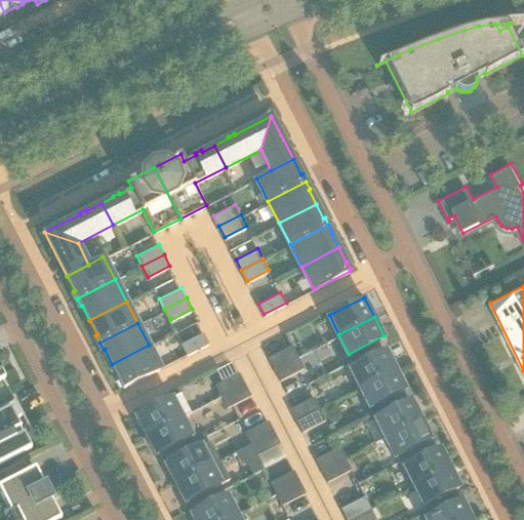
[(204,331),(182,343),(188,354),(209,343),(204,331)]
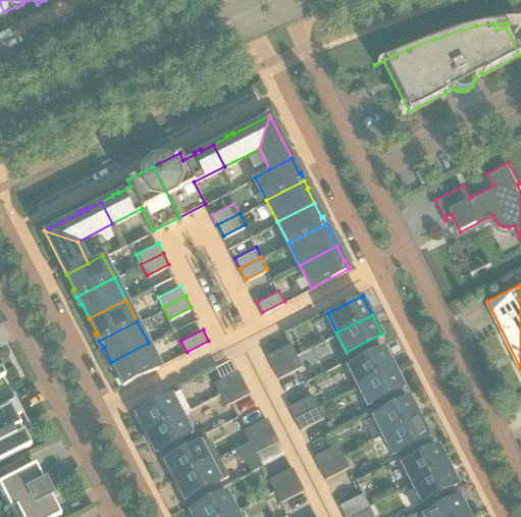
[(297,353),(291,342),(267,354),(273,365),(297,353)]
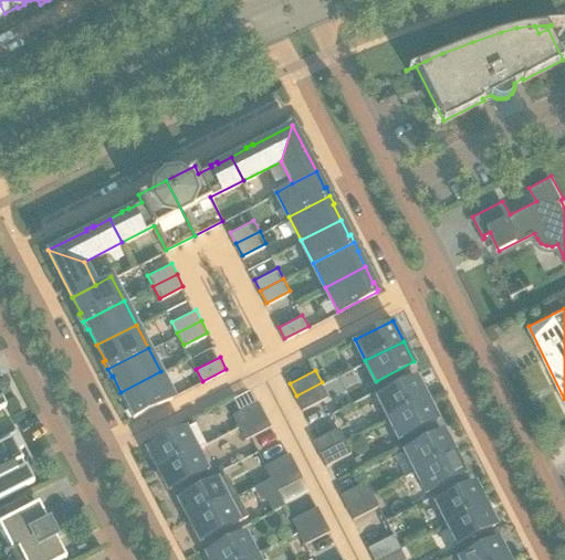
[(173,395),(160,371),(121,392),(128,408),(127,408),(132,415),(133,415),(133,416),(173,395)]
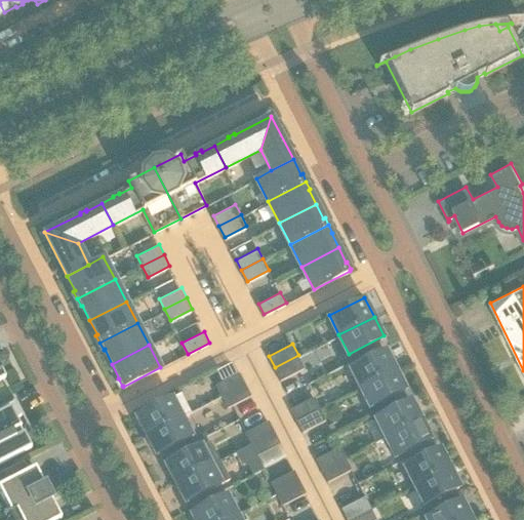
[(396,368),(386,349),(351,366),(360,386),(396,368)]
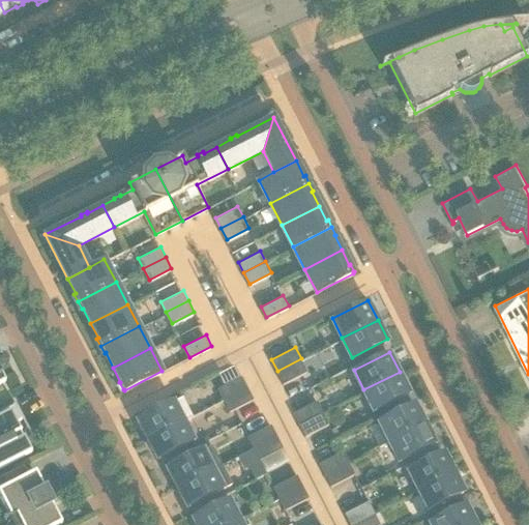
[(277,371),(284,382),(307,371),(301,358),(277,371)]
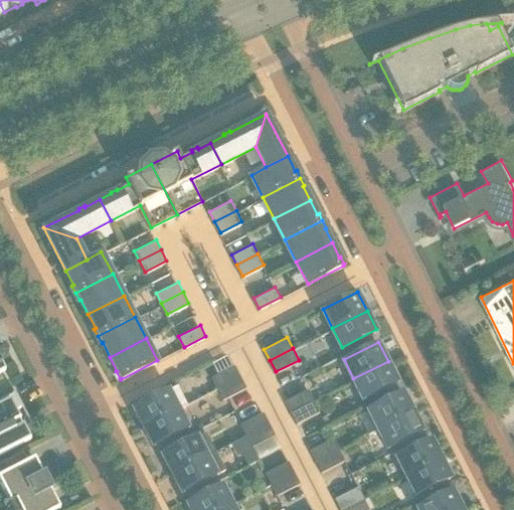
[(397,380),(388,361),(353,378),(363,397),(397,380)]
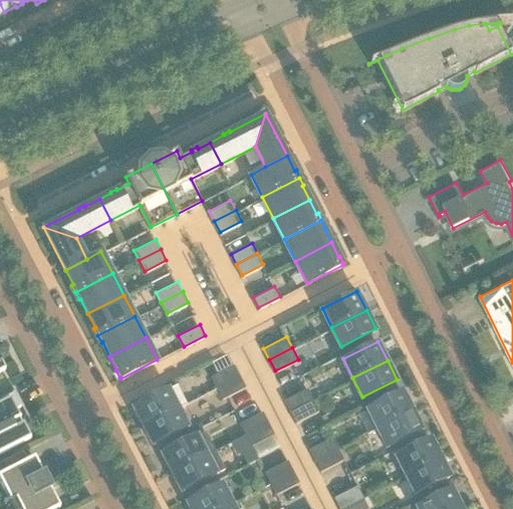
[(240,374),(235,362),(212,374),(217,386),(240,374)]
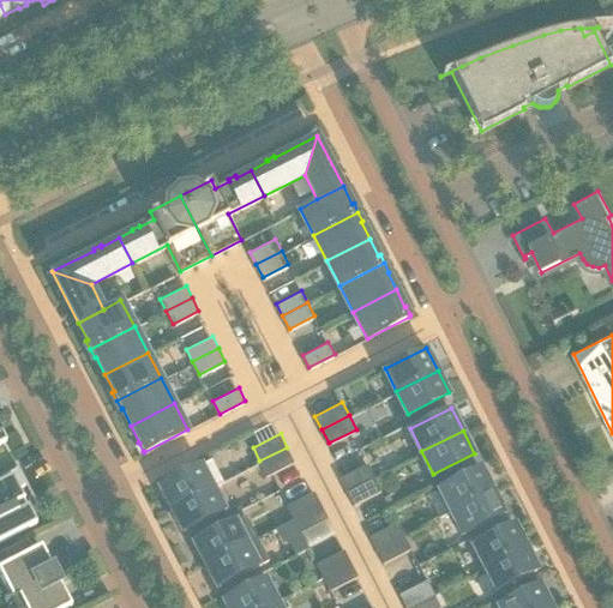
[(259,461),(266,475),(294,461),(287,447),(259,461)]
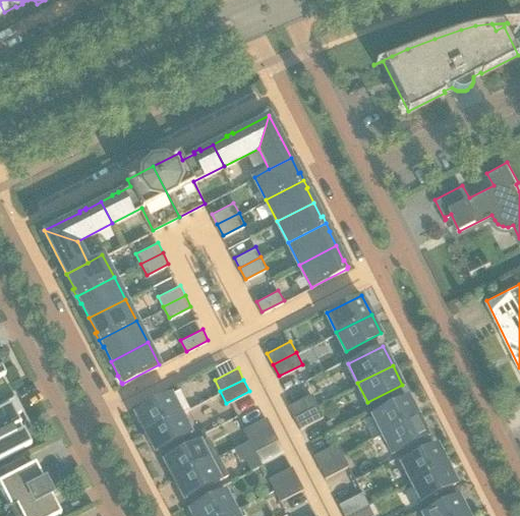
[(189,407),(180,388),(135,411),(146,430),(180,411),(189,407)]
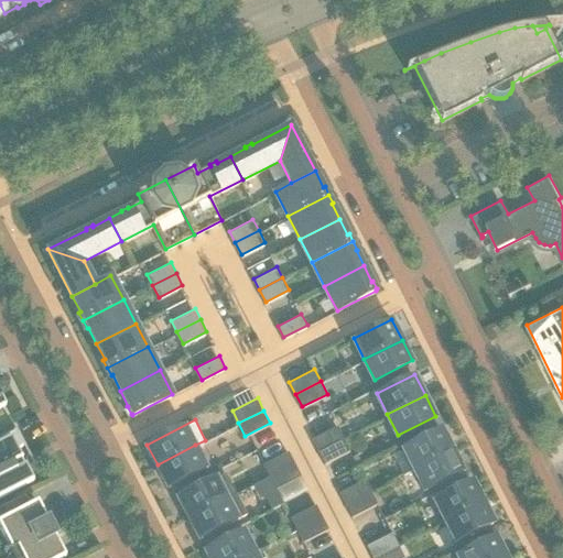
[(312,437),(318,449),(344,437),(337,424),(312,437)]
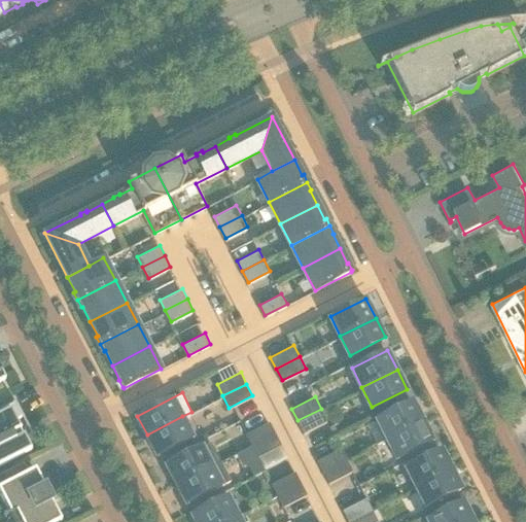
[(23,414),(15,399),(0,408),(0,462),(32,447),(16,417),(23,414)]
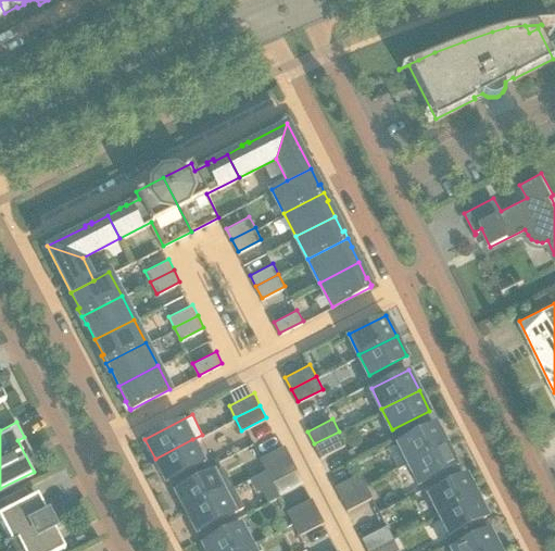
[(445,443),(436,423),(398,441),(408,462),(445,443)]
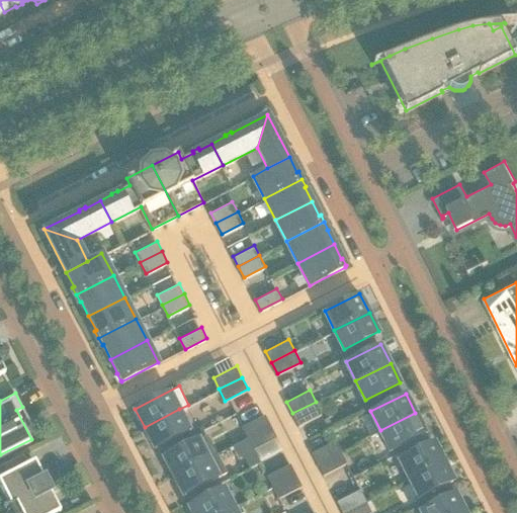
[(322,413),(316,402),(292,413),(298,425),(322,413)]
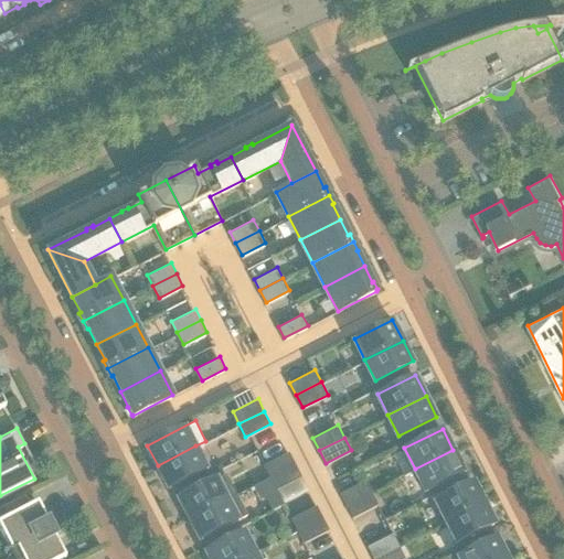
[(205,441),(195,445),(158,465),(169,486),(206,466),(197,447),(205,441)]
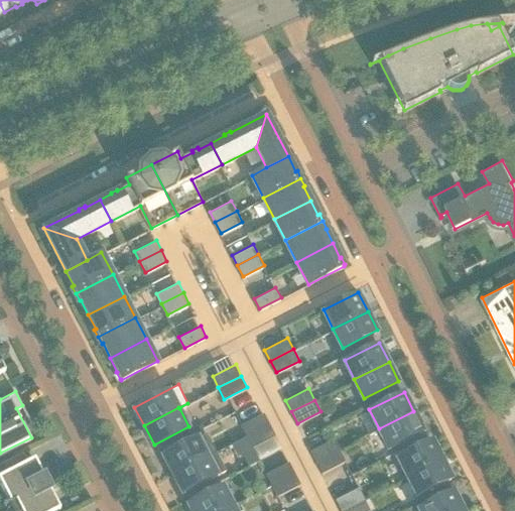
[(270,422),(264,411),(241,423),(247,434),(270,422)]
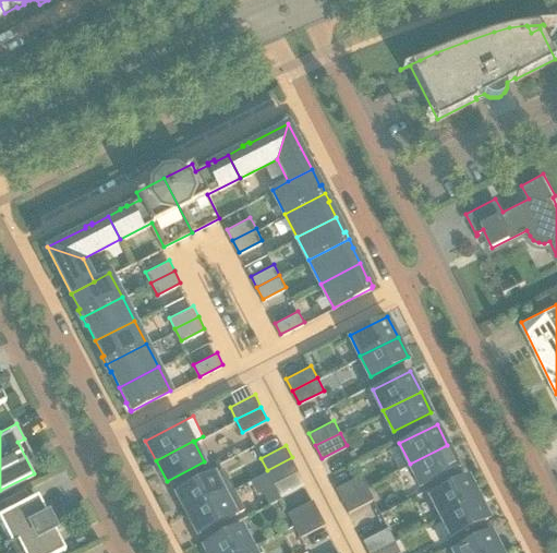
[(458,465),(447,445),(410,464),(420,484),(458,465)]
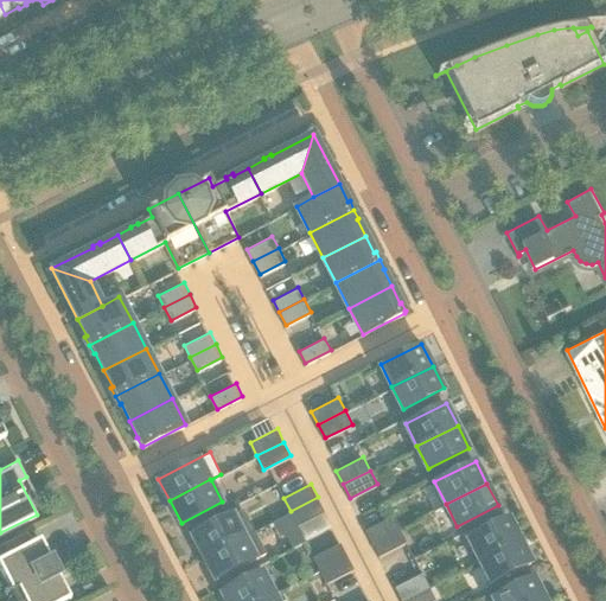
[(291,511),(298,524),(325,510),(318,497),(291,511)]
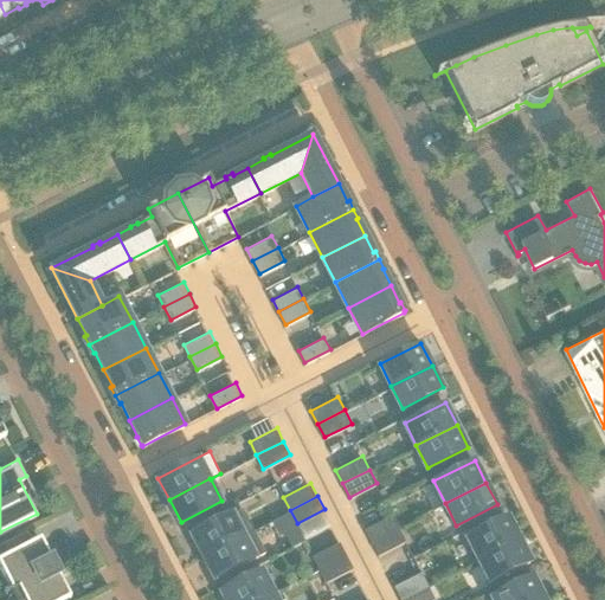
[(192,533),(204,555),(244,534),(255,528),(243,507),(192,533)]
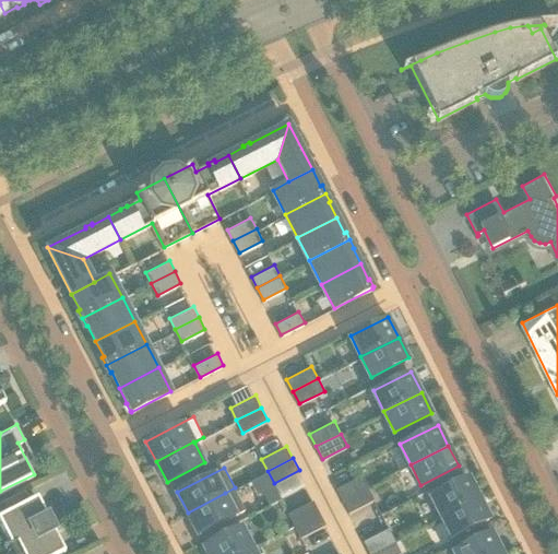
[(361,474),(336,487),(343,499),(368,486),(361,474)]
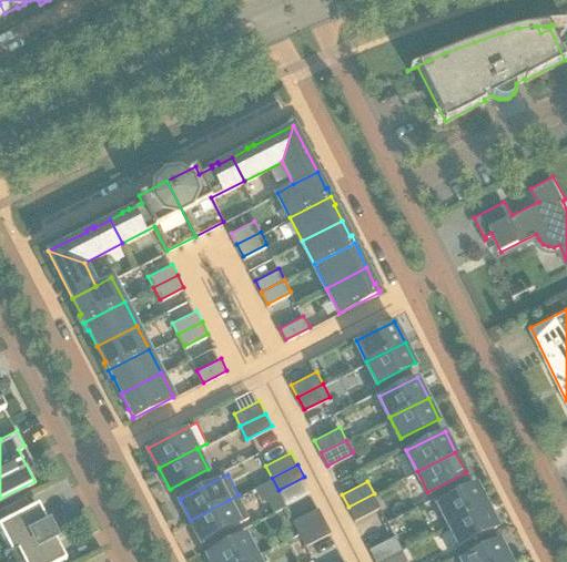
[(487,503),(476,482),(438,502),(448,523),(487,503)]
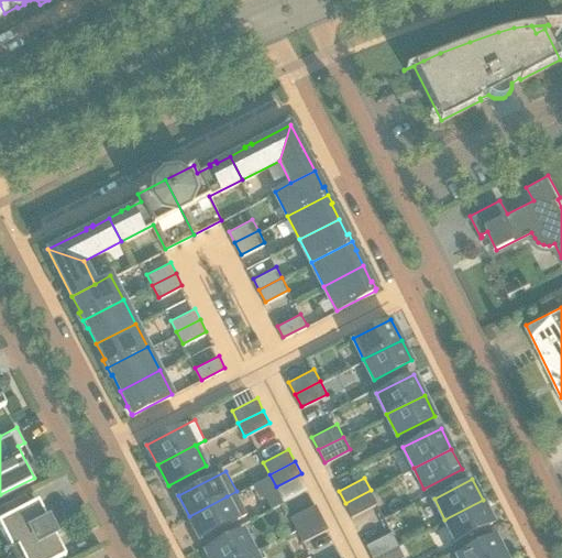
[(371,490),(345,503),(352,515),(377,502),(371,490)]
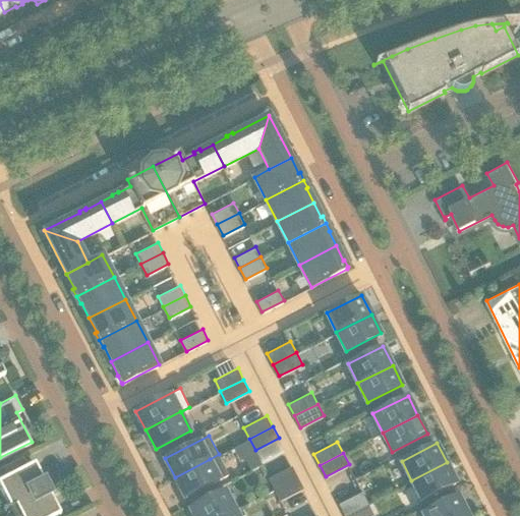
[(210,459),(175,477),(184,497),(229,473),(219,454),(210,459)]
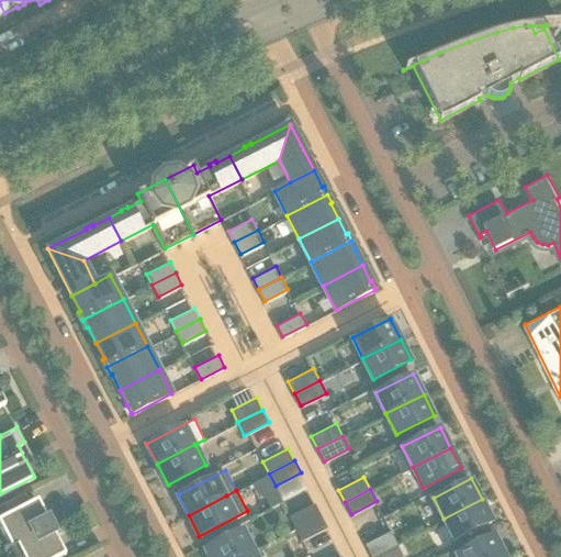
[(55,556),(66,552),(38,498),(0,517),(0,523),(11,545),(18,543),(24,556),(55,556)]
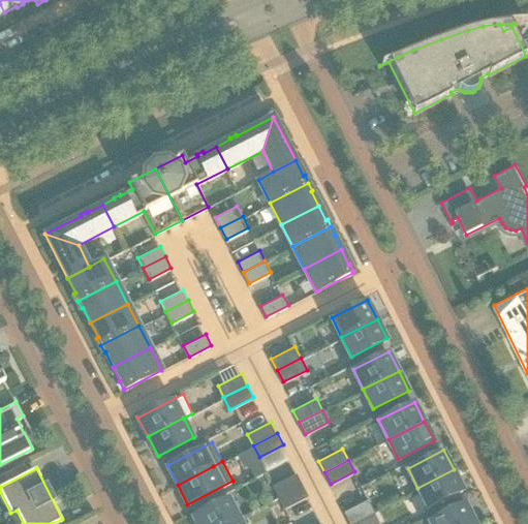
[(417,488),(428,507),(463,489),(454,469),(417,488)]
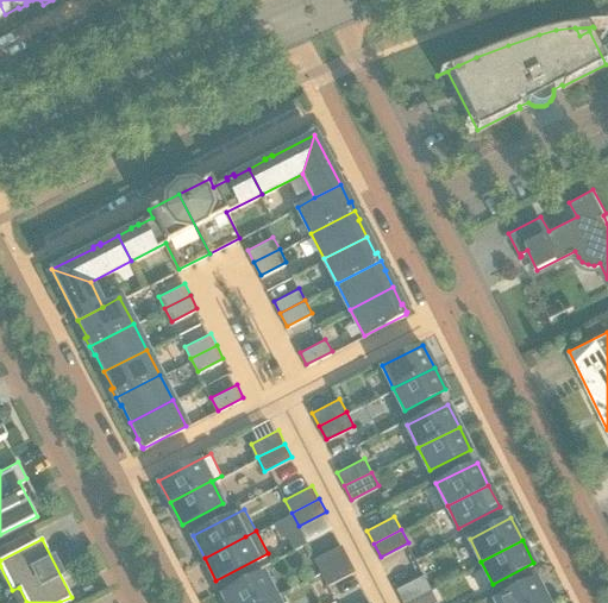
[(342,544),(314,557),(321,571),(349,557),(342,544)]
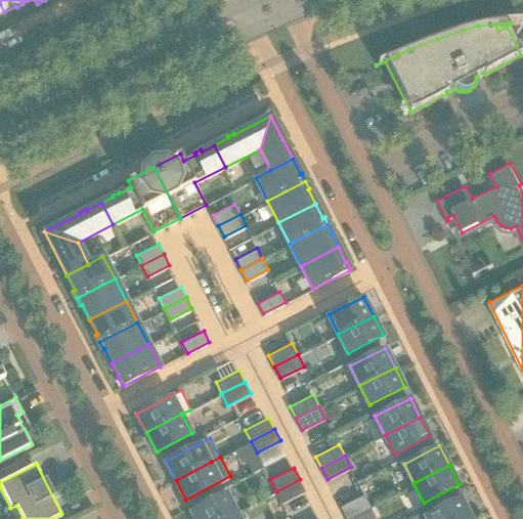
[(305,490),(300,479),(276,491),(281,503),(305,490)]
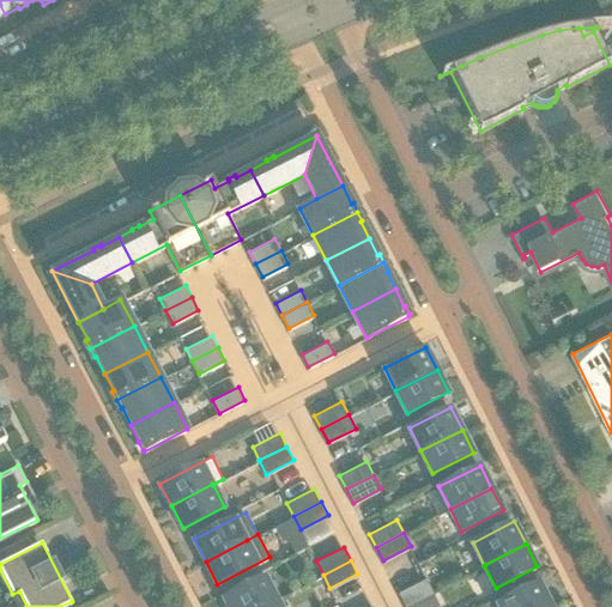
[(259,606),(277,598),(265,576),(224,598),(229,606),(259,606)]
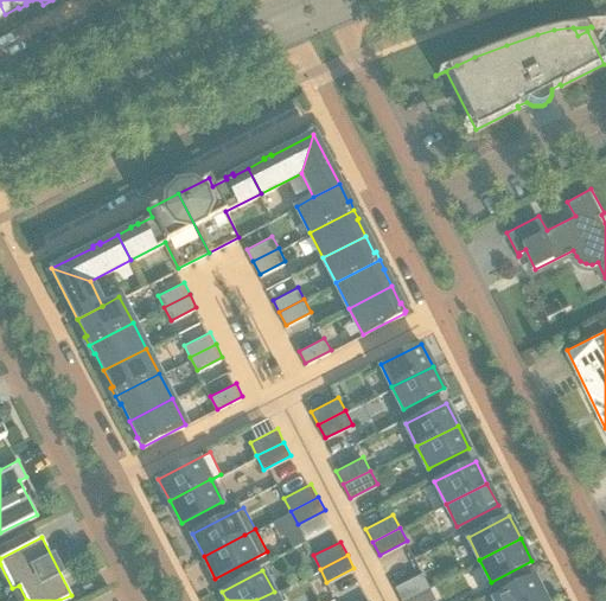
[(422,571),(395,586),(402,599),(429,584),(422,571)]
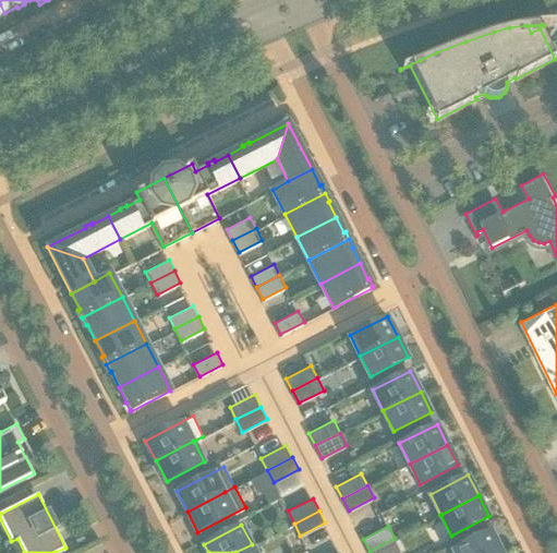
[(496,552),(501,551),(491,530),(453,549),(455,552),(496,552)]
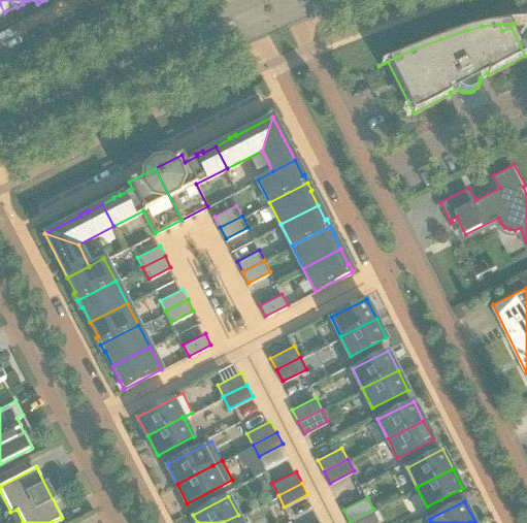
[(373,509),(350,521),(350,522),(373,522),(380,521),(373,509)]
